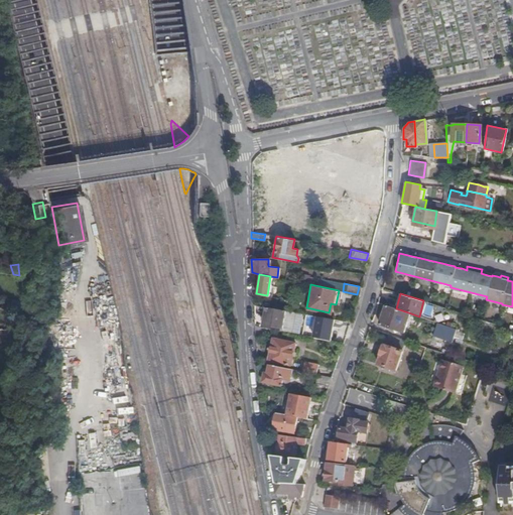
[(22,304),(10,302),(8,309),(20,311),(22,304)]
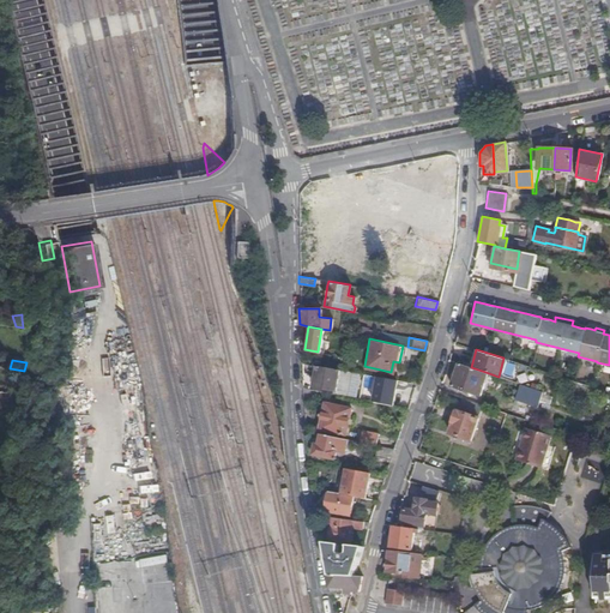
[(471,367),(457,362),(448,385),(478,395),(485,372),(471,367)]
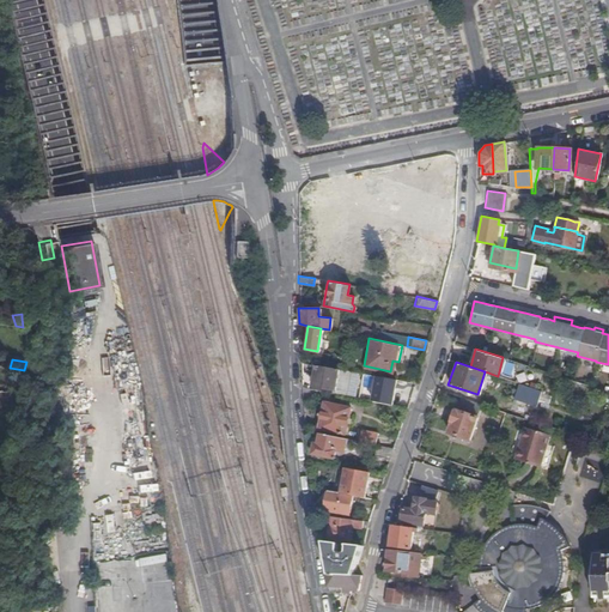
[(347,376),(348,370),(315,364),(311,383),(333,388),(336,374),(347,376)]
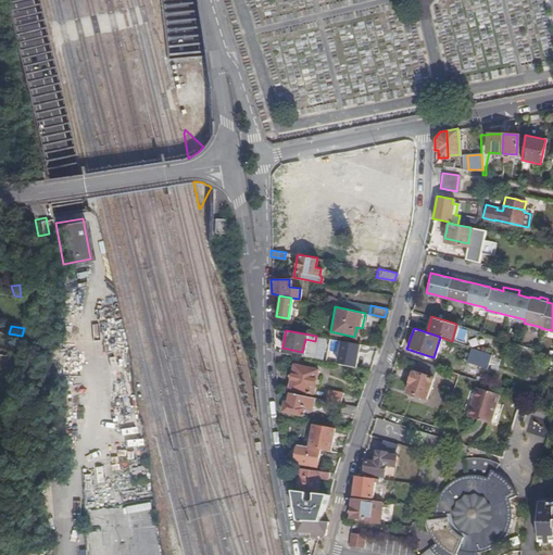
[(490,353),(469,347),(464,361),(486,367),(487,363),(490,353)]
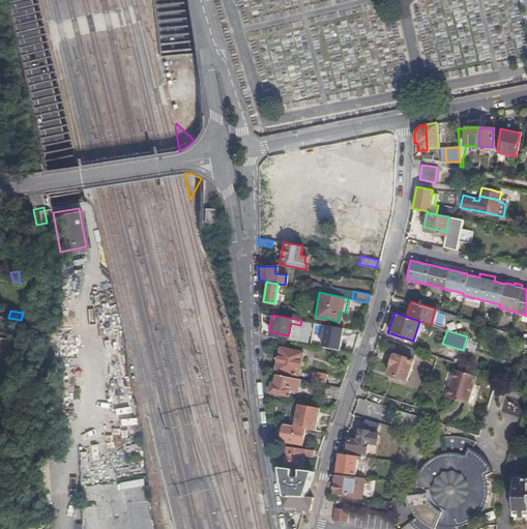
[(324,339),(311,335),(310,342),(323,345),(324,339)]
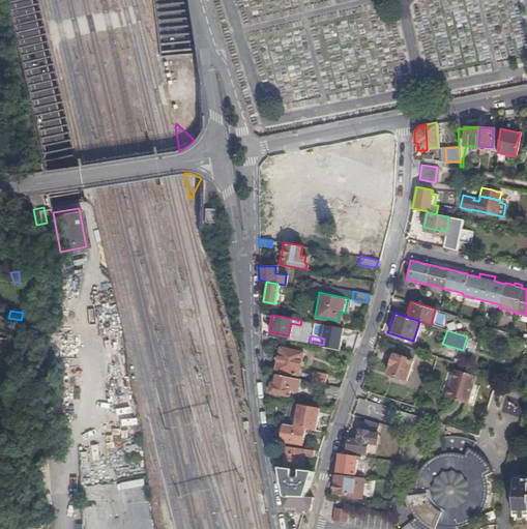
[(415,349),(397,343),(386,373),(405,379),(415,349)]
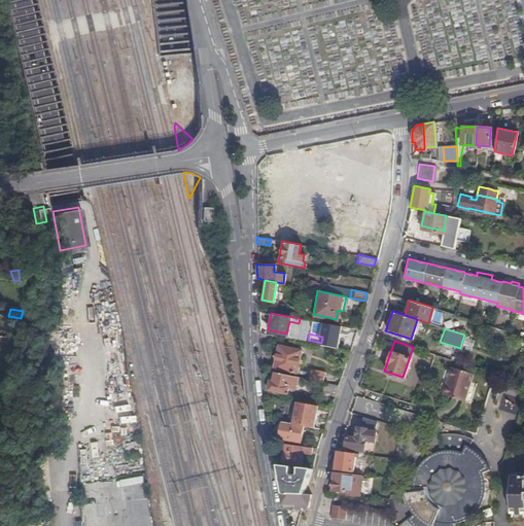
[(300,349),(277,344),(272,366),(294,372),(300,349)]
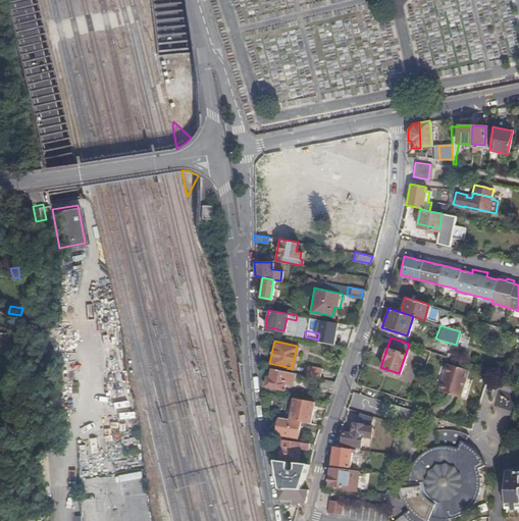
[(304,374),(318,377),(319,368),(305,365),(304,374)]
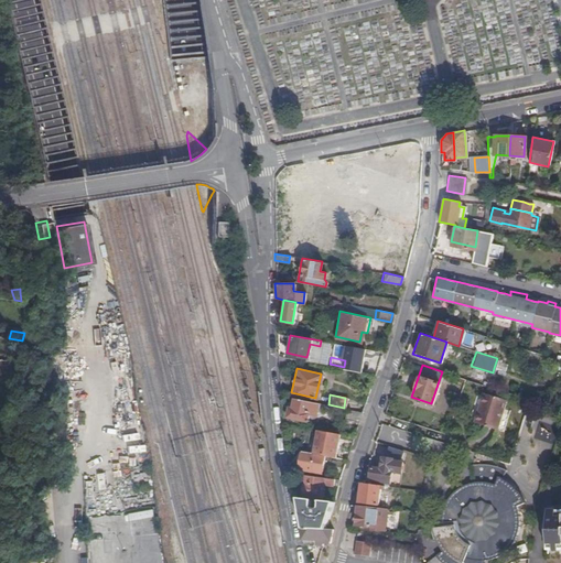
[(479,414),(477,413),(474,425),(496,432),(506,402),(484,396),(479,407),(482,408),(479,414)]
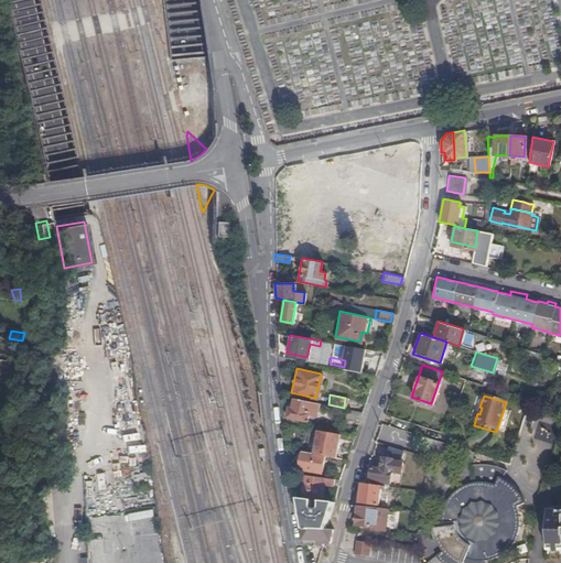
[(317,402),(292,397),(291,407),(287,407),(284,417),(306,421),(309,410),(316,412),(317,402)]
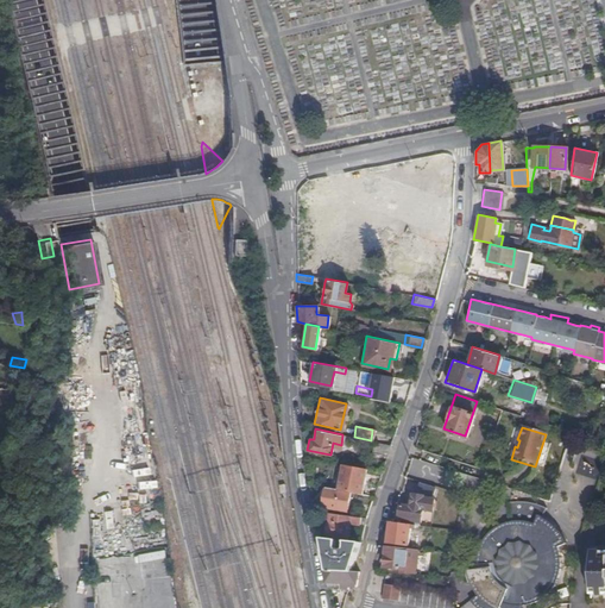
[(384,456),(389,444),(372,440),(369,451),(384,456)]
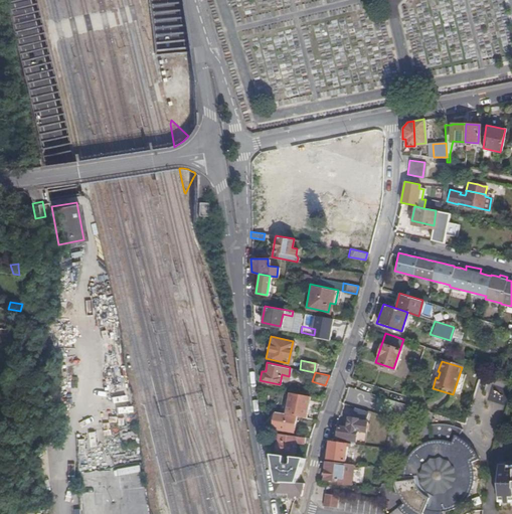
[(305,416),(309,395),(289,392),(285,413),(294,414),(305,416)]
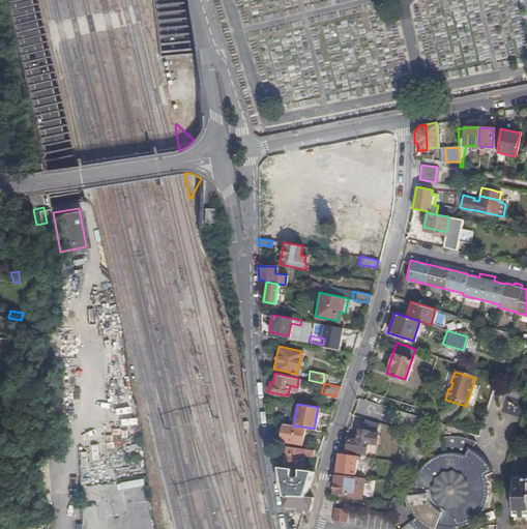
[(358,429),(357,437),(376,440),(377,433),(375,433),(377,423),(363,419),(360,429),(358,429)]
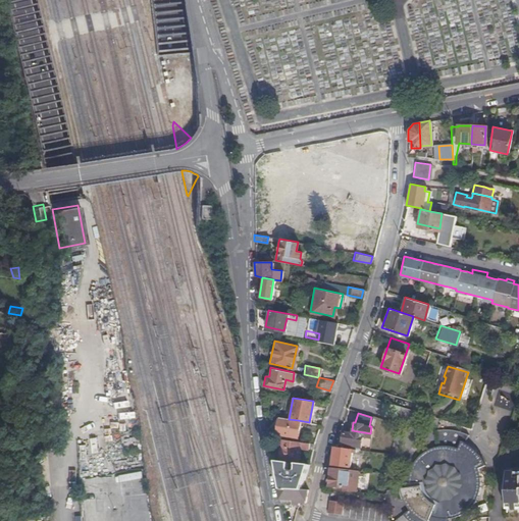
[(298,420),(289,419),(278,417),(275,432),(296,436),(298,420)]
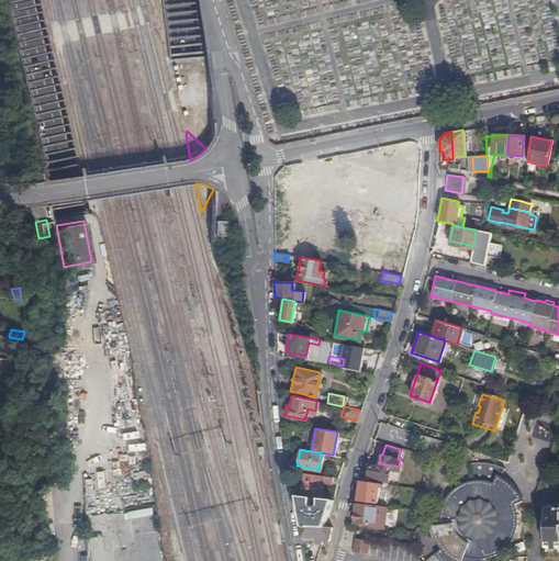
[(399,467),(379,463),(378,467),(369,464),(367,475),(368,475),(368,481),(381,483),(381,480),(387,481),(389,469),(398,471),(399,467)]
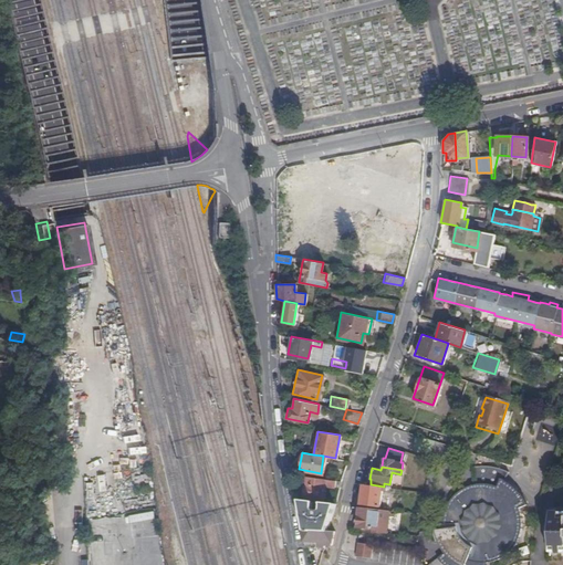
[(399,485),(400,474),(392,472),(389,484),(399,485)]
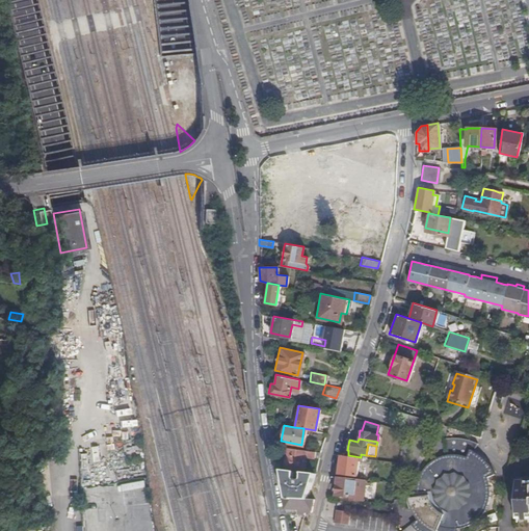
[(317,457),(318,451),(286,447),(284,466),(301,468),(303,455),(317,457)]
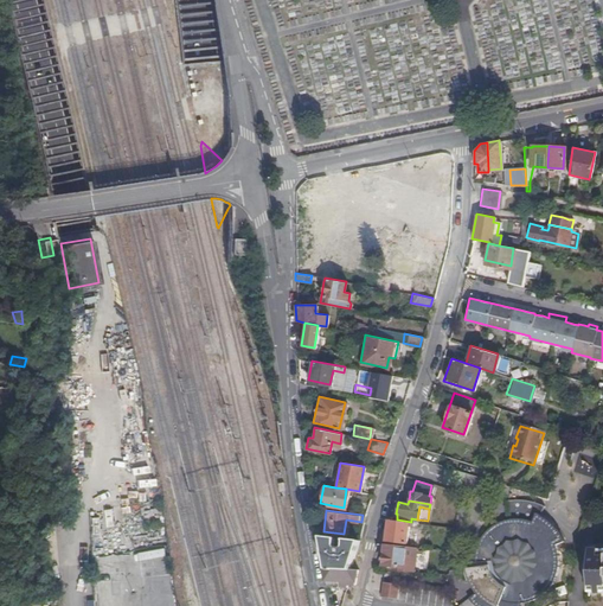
[(540,517),(532,514),(528,522),(526,522),(520,520),(513,520),(506,521),(500,522),(493,525),(488,529),(481,536),(478,542),(474,549),(473,557),(473,567),(464,569),(466,575),(468,581),(469,585),(473,591),(478,595),(483,601),(489,605),(492,605),(498,605),(500,600),(505,601),(510,603),(515,603),(523,601),(530,599),(538,594),(545,588),(549,584),(552,576),(555,569),(556,563),(555,557),(555,550),(552,544),(560,541),(558,535),(553,528),(546,521),(540,517)]
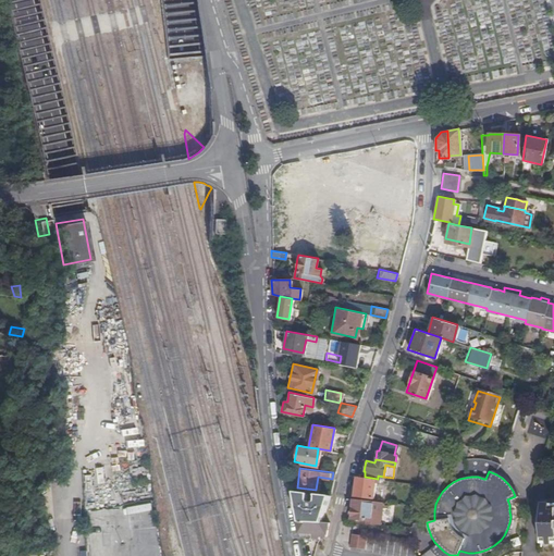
[(365,477),(355,476),(353,495),(371,497),(373,482),(378,482),(379,479),(378,479),(365,477)]
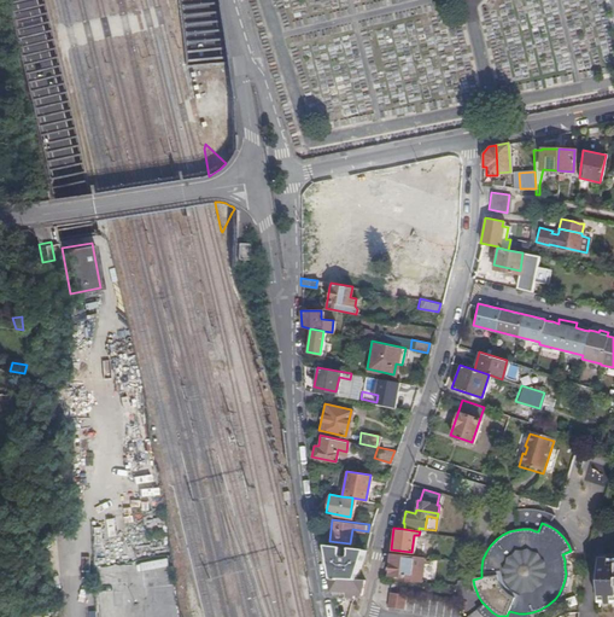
[(356,577),(363,549),(323,545),(331,576),(356,577)]
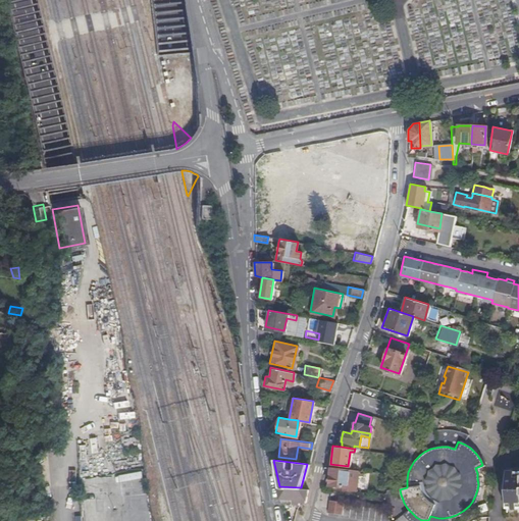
[(349,469),(329,467),(327,484),(342,485),(347,486),(349,469)]
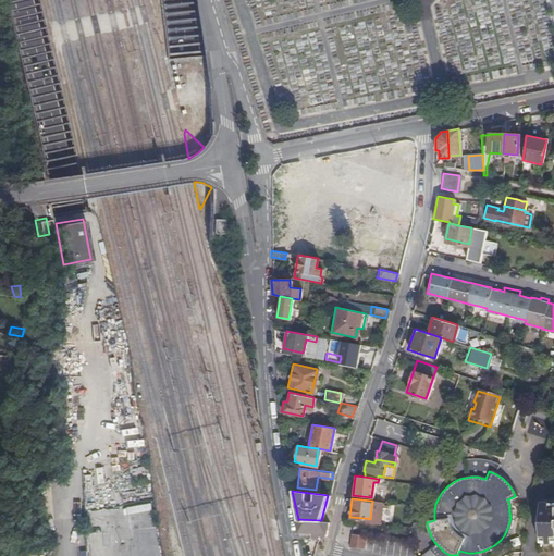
[(365,523),(378,523),(379,502),(372,501),(370,519),(365,518),(365,523)]
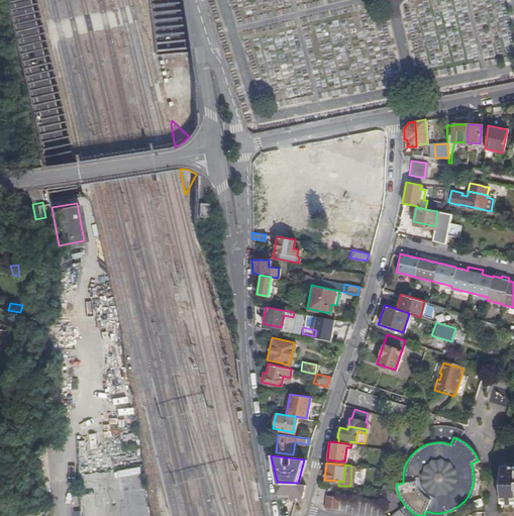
[(513,469),(500,469),(500,501),(513,501),(513,469)]
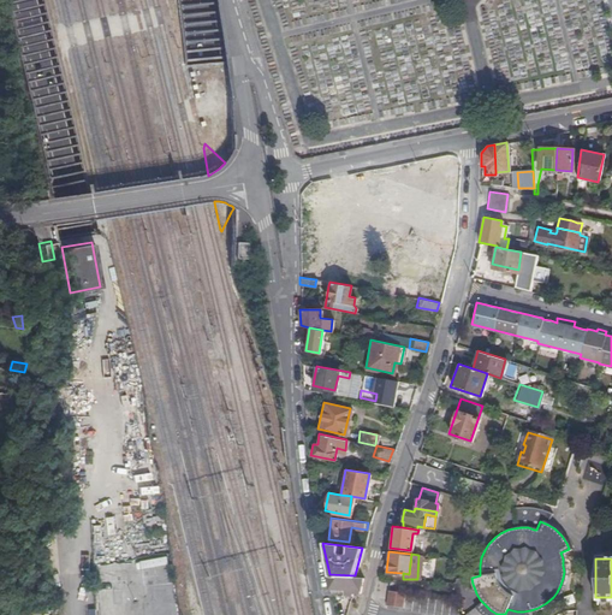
[(363,577),(355,575),(330,574),(326,574),(328,592),(350,595),(351,591),(360,592),(363,577)]
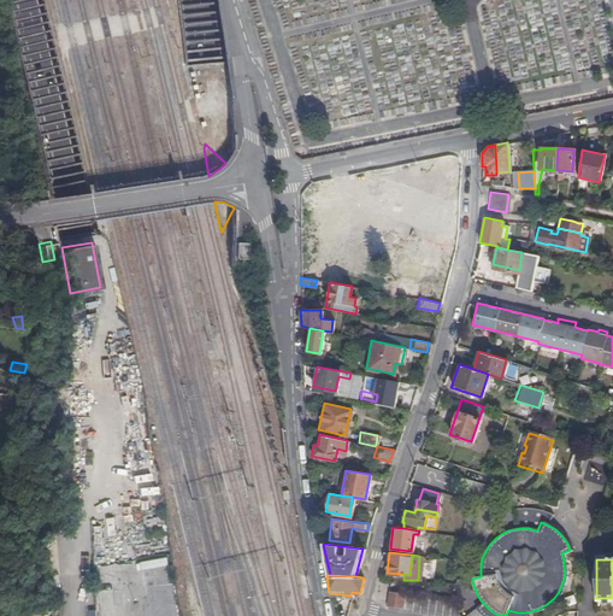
[(404,593),(387,591),(385,604),(401,606),(404,593)]
